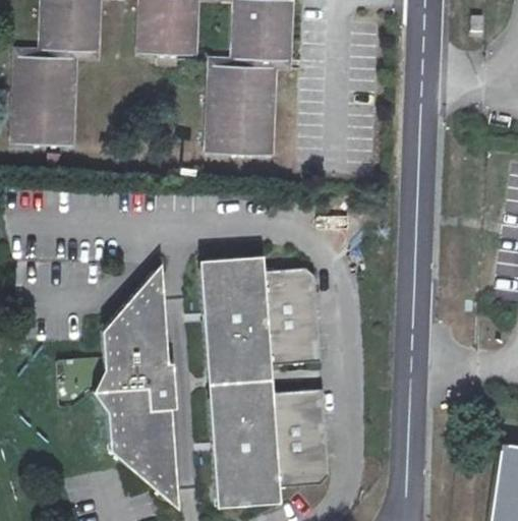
[(46,0),(45,50),(99,52),(100,0),(46,0)]
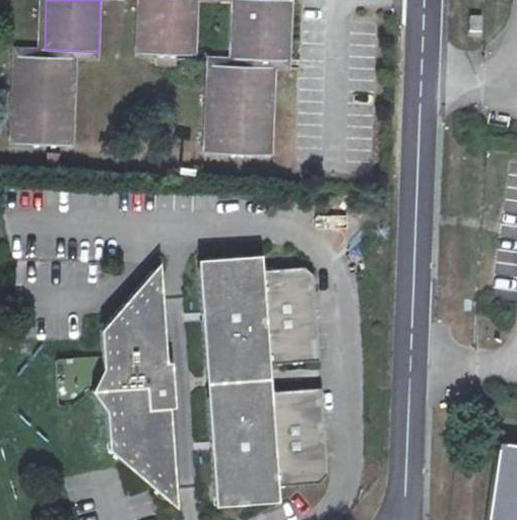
[(143,0),(142,54),(158,54),(158,64),(179,65),(179,54),(195,55),(198,0),(197,0),(143,0)]
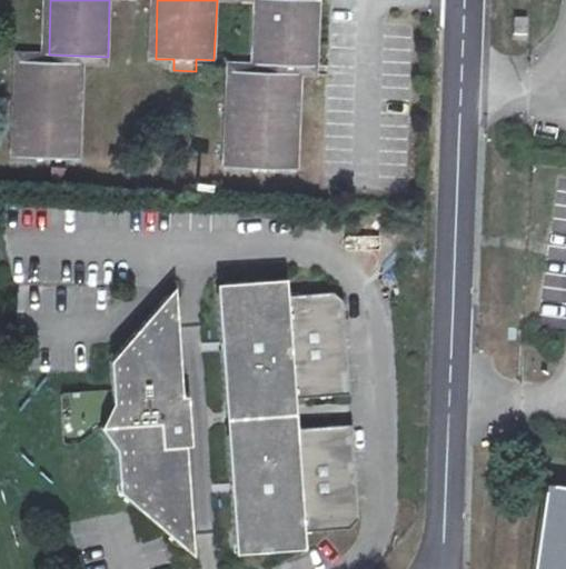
[(260,0),(260,1),(258,65),(317,67),(319,0),(260,0)]
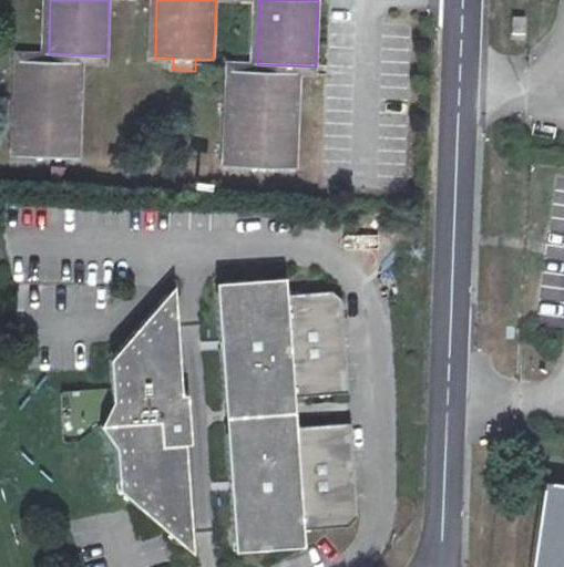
[(515,33),(526,33),(527,18),(516,18),(515,33)]
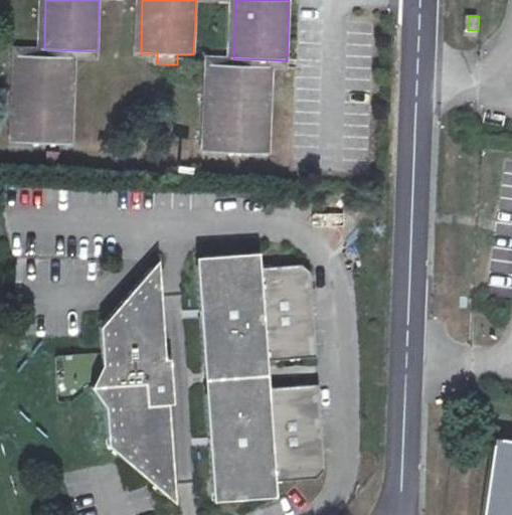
[(19,49),(19,55),(74,56),(97,57),(98,51),(44,49),(19,49)]
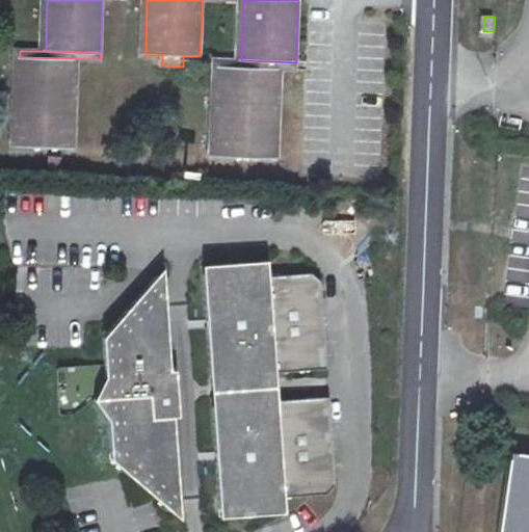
[(77,58),(20,57),(18,148),(74,149),(77,58)]
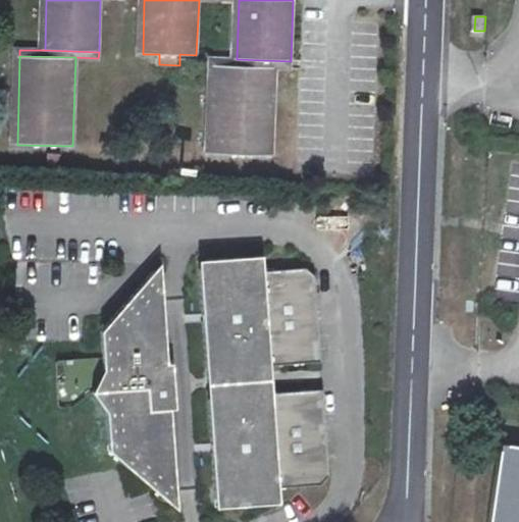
[(215,58),(214,65),(275,67),(291,68),(291,61),(237,59),(215,58)]
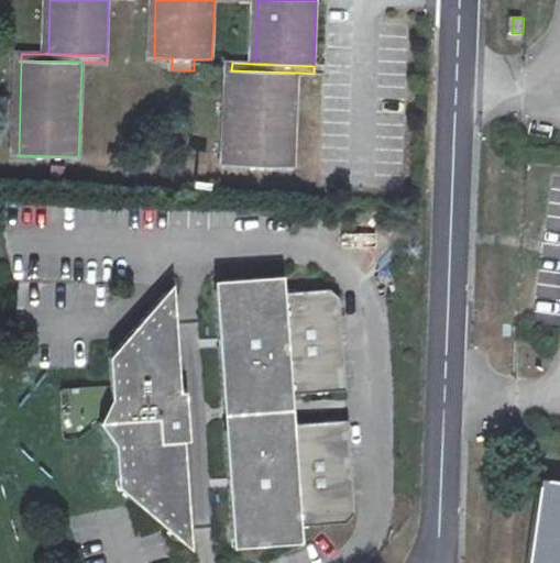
[(297,73),(231,70),(227,165),(293,168),(297,73)]
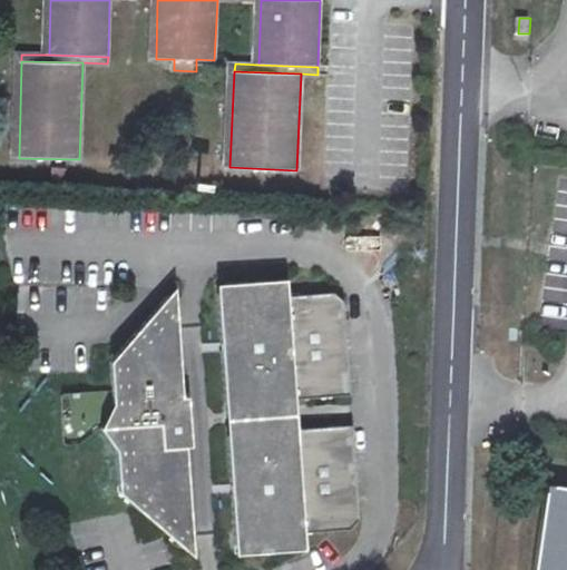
[(287,408),(296,399),(343,395),(352,385),(346,302),(336,293),(290,296),(289,279),(218,284),(227,412),(287,408)]
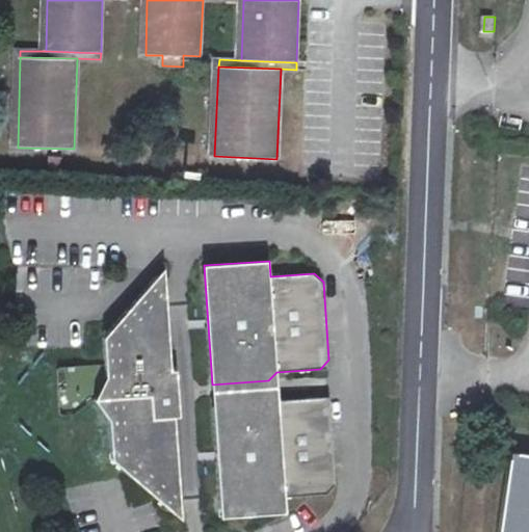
[(97,399),(110,421),(113,459),(175,512),(182,511),(176,417),(181,417),(178,370),(173,370),(166,275),(158,276),(105,337),(108,376),(97,399)]
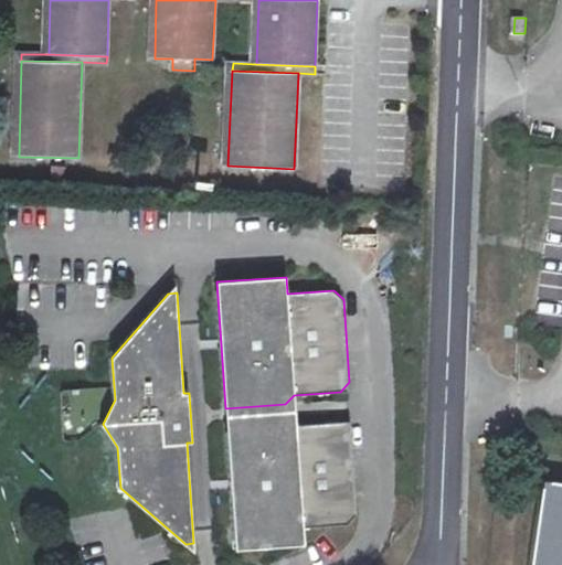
[(305,544),(304,528),(349,524),(358,514),(352,430),(342,423),(296,425),(287,417),(226,422),(235,548),(305,544)]
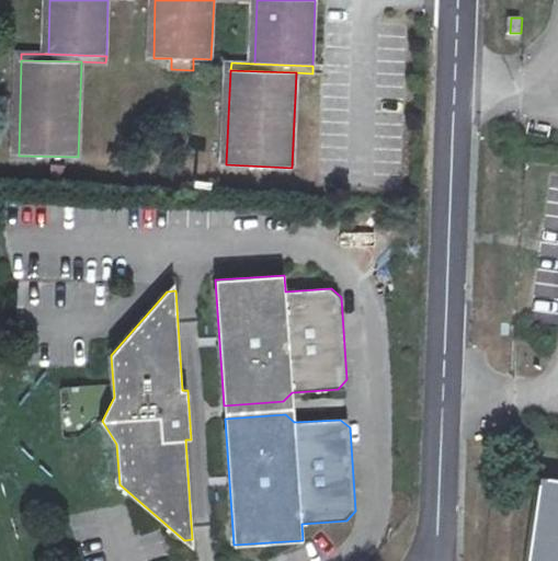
[(557,479),(541,477),(527,560),(557,560),(557,479)]
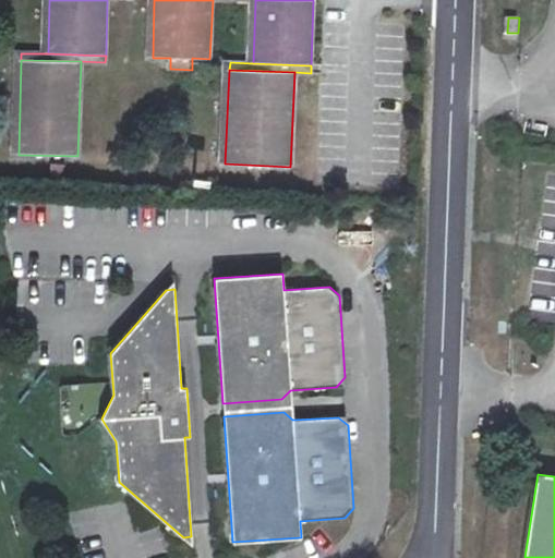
All buildings are outlined.
